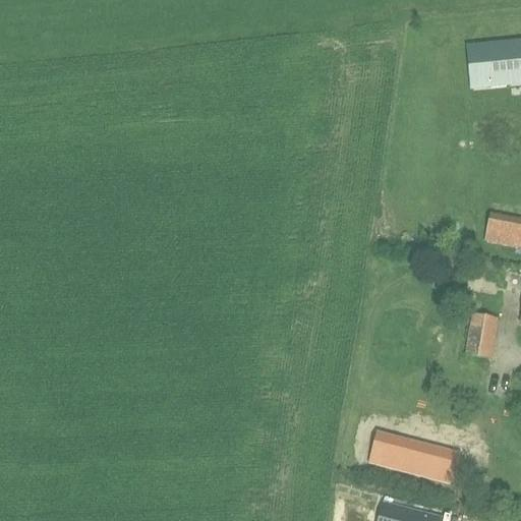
[(520,43),(481,47),(485,89),(510,87),(509,80),(520,79),(520,43)]
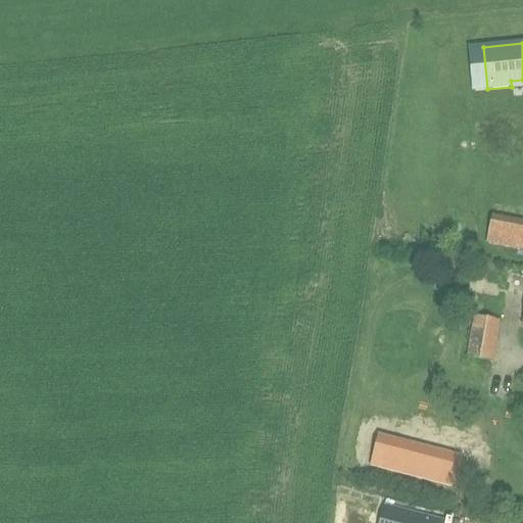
[(519,248),(522,227),(522,224),(492,218),(487,242),(519,248)]
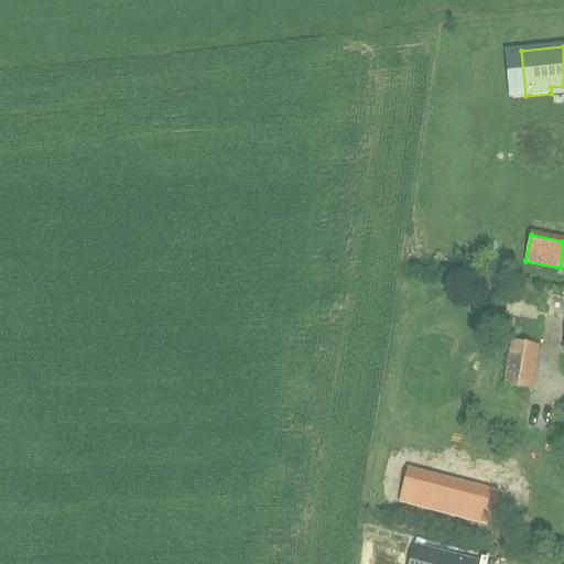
[(507,308),(512,315),(519,316),(525,312),(527,305),(522,297),(516,296),(508,302),(507,308)]
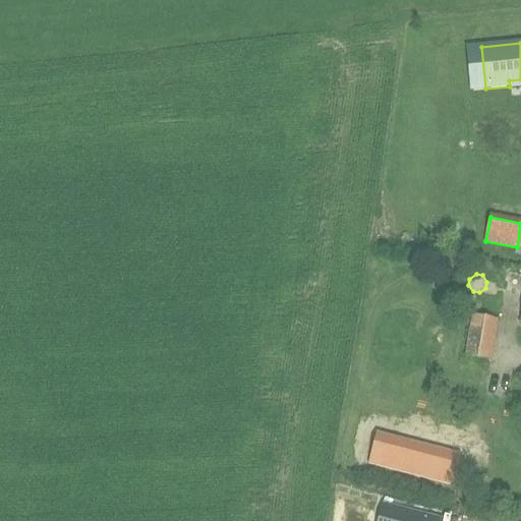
[(490,360),(498,320),(484,316),(470,313),(462,355),(490,360)]
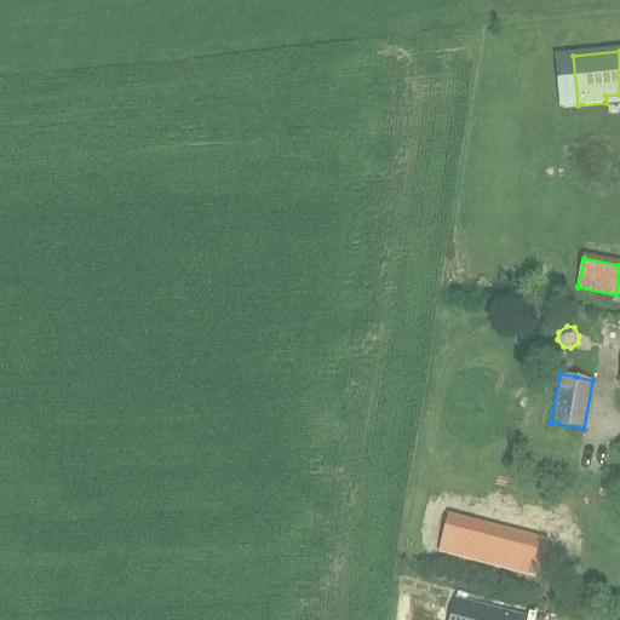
[(514,386),(509,402),(527,408),(532,391),(514,386)]
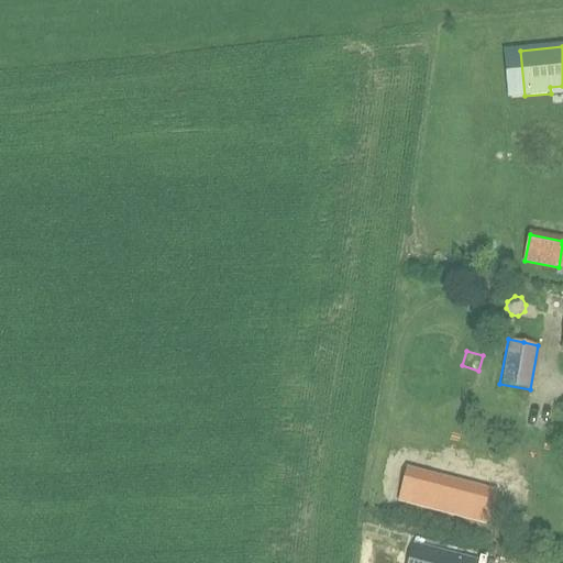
[(473,562),(412,547),(408,562),(473,562)]
